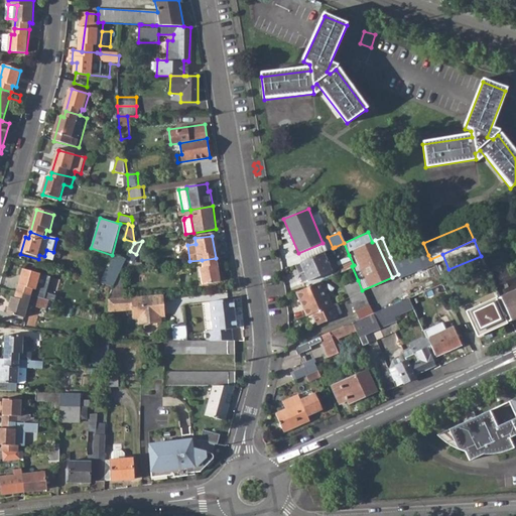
[(408,263),(428,255),(423,243),(390,257),(398,274),(400,278),(412,273),(408,263)]
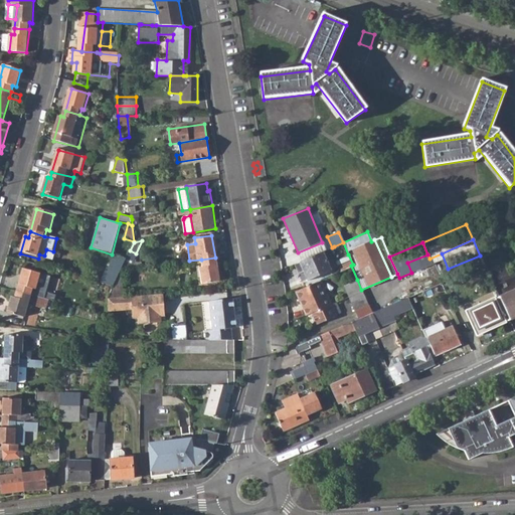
[(125,261),(121,270),(133,269),(139,254),(136,253),(130,250),(125,261)]
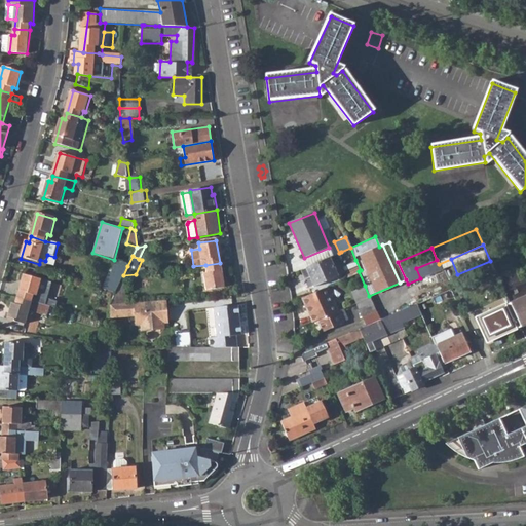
[(309,276),(313,286),(337,275),(329,257),(305,267),(309,276)]
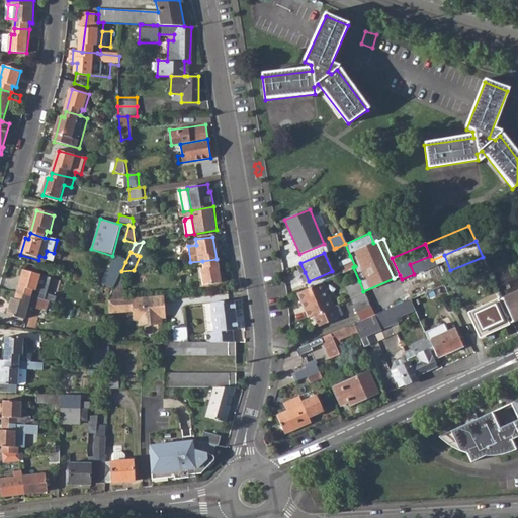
[(342,272),(353,267),(355,266),(350,256),(337,262),(342,272)]
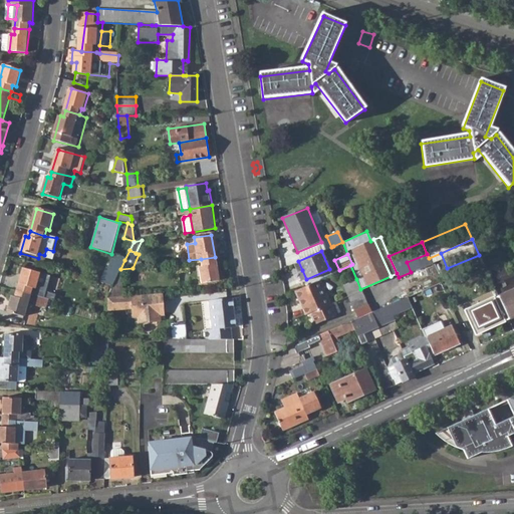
[(97,283),(111,288),(117,275),(120,269),(124,260),(112,257),(106,269),(105,269),(97,283)]
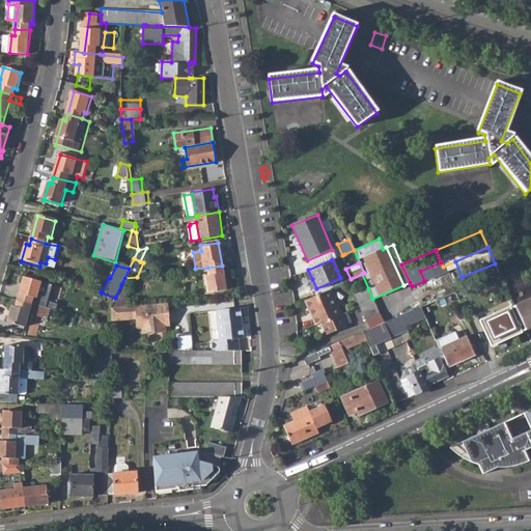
[(222,266),(207,268),(207,274),(204,274),(206,292),(225,290),(222,266)]
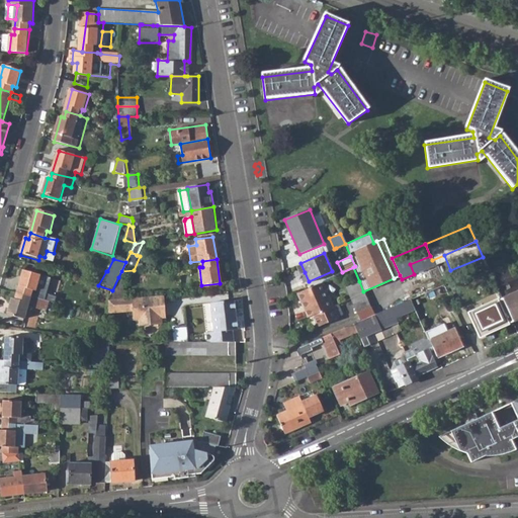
[(490,272),(513,323),(517,320),(517,273),(513,276),(507,264),(490,272)]
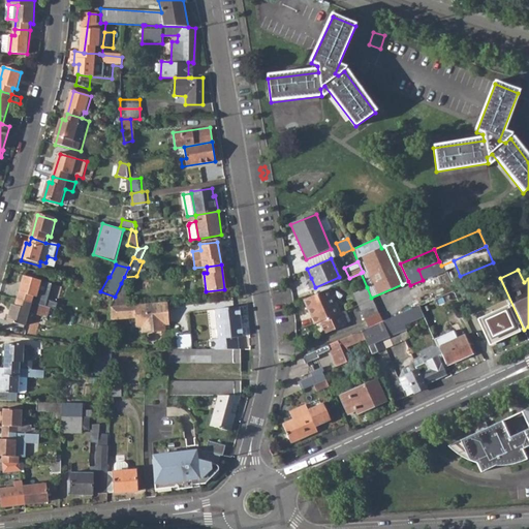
[(18,300),(32,304),(34,297),(37,298),(41,282),(24,277),(18,300)]
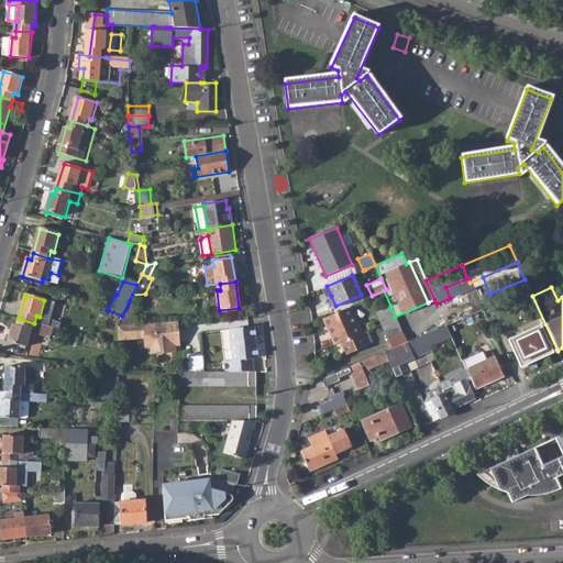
[(135,301),(129,301),(122,316),(118,327),(118,329),(133,327),(135,301)]
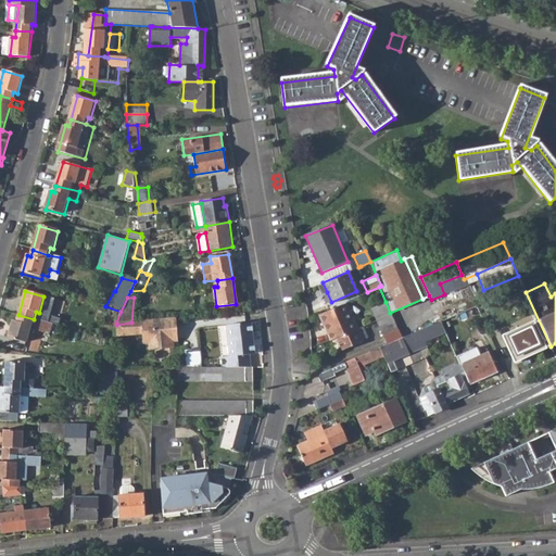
[(339,305),(350,332),(357,329),(345,302),(339,305)]
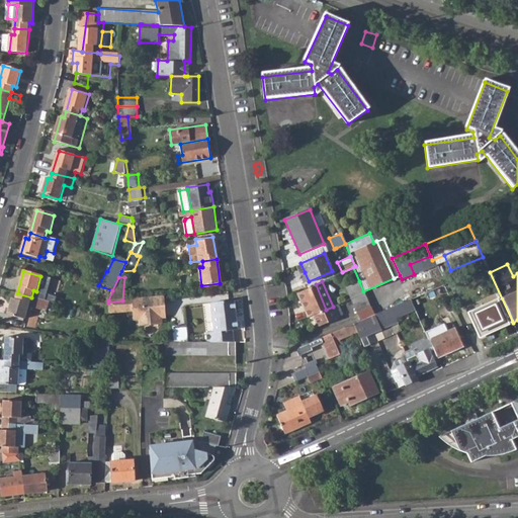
[(346,287),(351,298),(364,293),(363,291),(359,281),(346,287)]
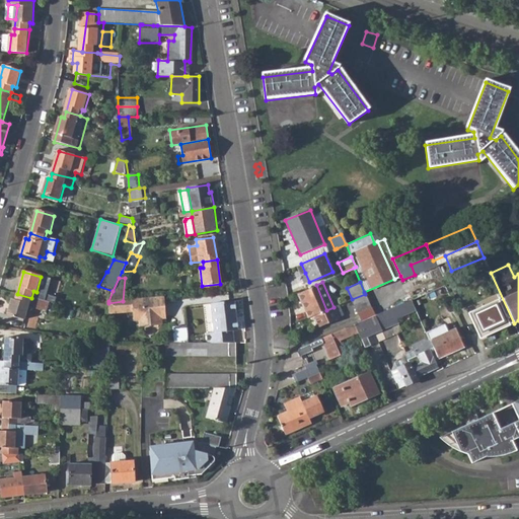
[(297,293),(308,318),(313,316),(326,310),(316,285),(297,293)]
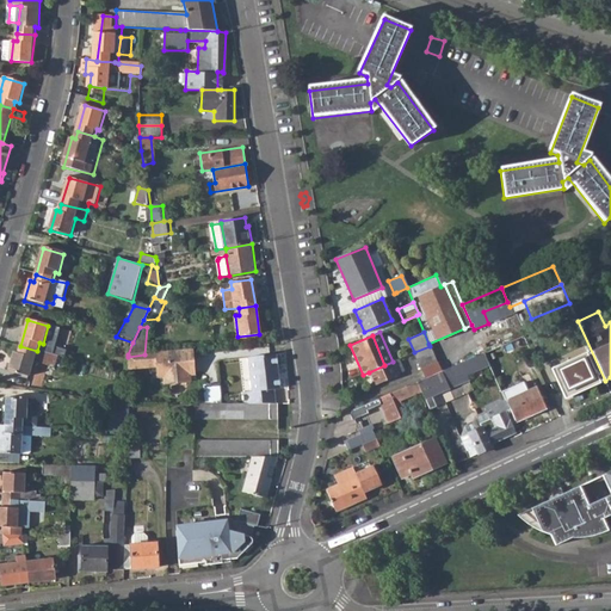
[(29,378),(34,362),(37,351),(20,346),(18,353),(13,352),(8,372),(29,378)]
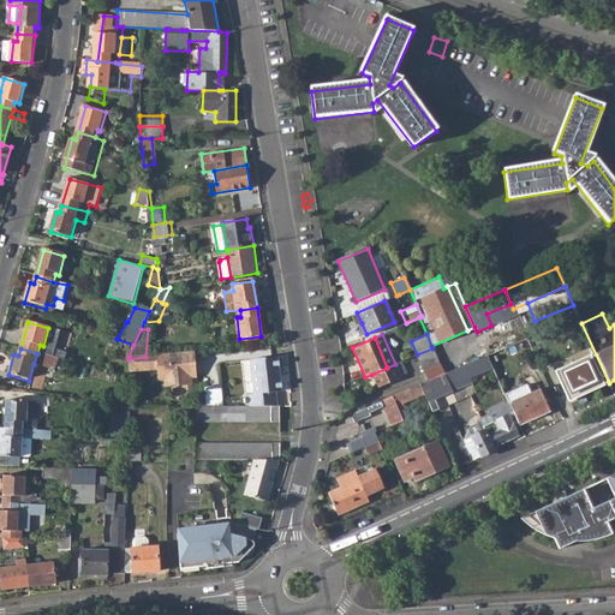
[(417,354),(428,381),(443,374),(433,348),(417,354)]
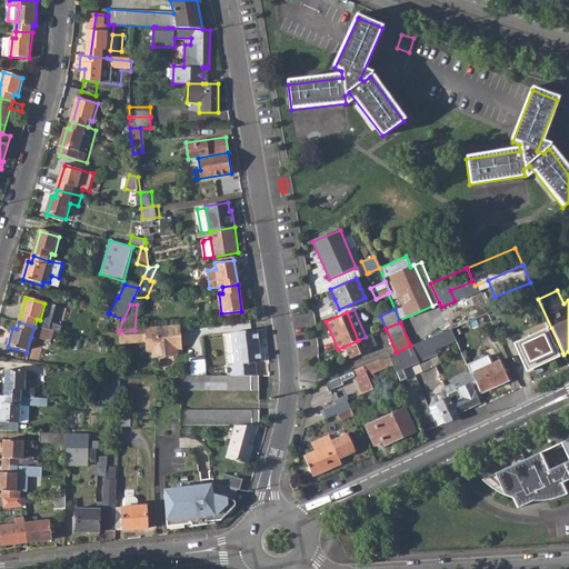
[(51,332),(35,327),(31,337),(48,342),(51,332)]
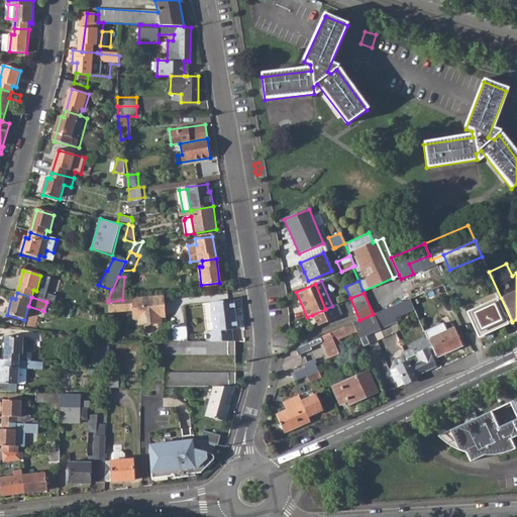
[(140,326),(162,323),(162,317),(163,317),(162,309),(160,308),(159,304),(164,303),(163,297),(122,300),(108,302),(108,313),(133,310),(134,320),(139,319),(140,326)]
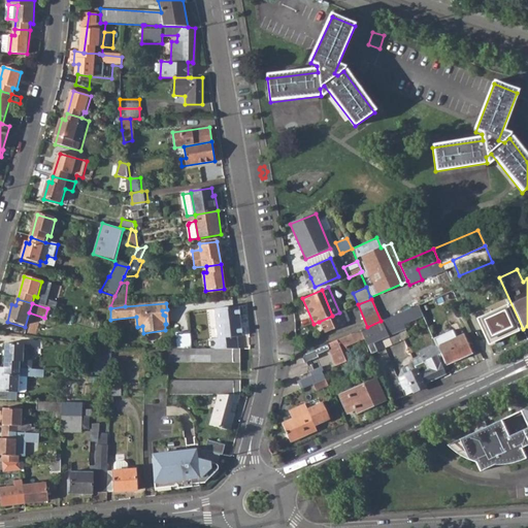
[(495,318),(512,310),(508,303),(492,310),(495,318)]
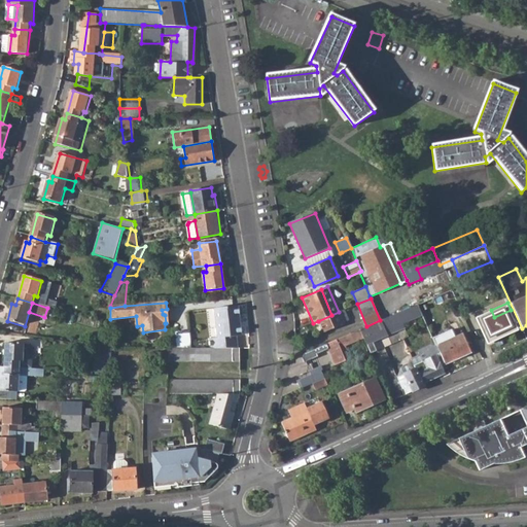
[(402,323),(422,315),(417,304),(397,312),(402,323)]
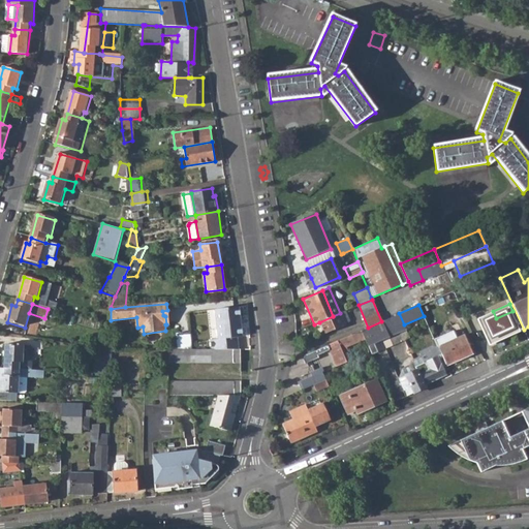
[(214,310),(218,339),(211,340),(212,349),(239,349),(237,338),(242,337),(238,307),(214,310)]
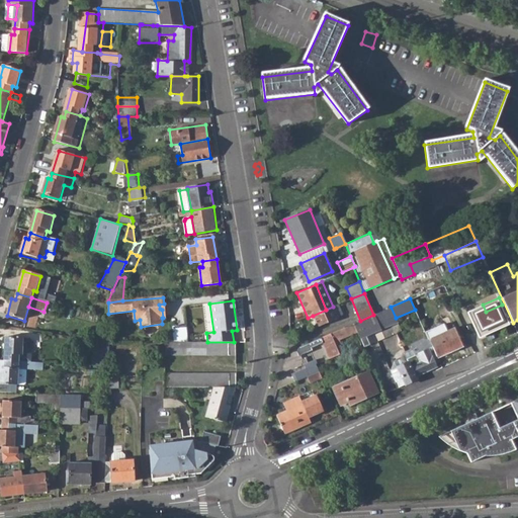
[(468,312),(479,334),(490,329),(491,332),(510,324),(502,305),(486,312),(483,305),(468,312)]
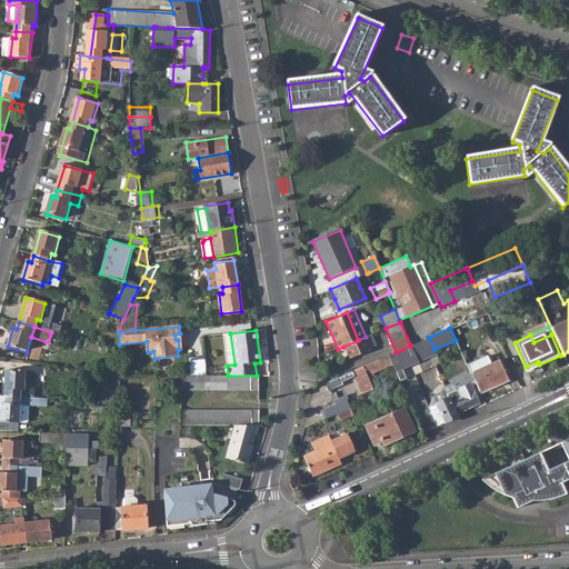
[(358,340),(343,347),(349,359),(371,349),(366,337),(358,340)]
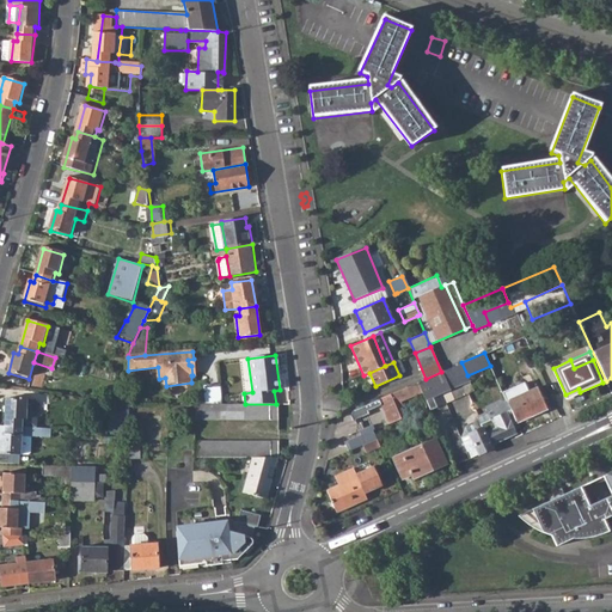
[(441,372),(426,379),(417,383),(423,398),(426,402),(470,381),(467,375),(461,362),(441,372)]
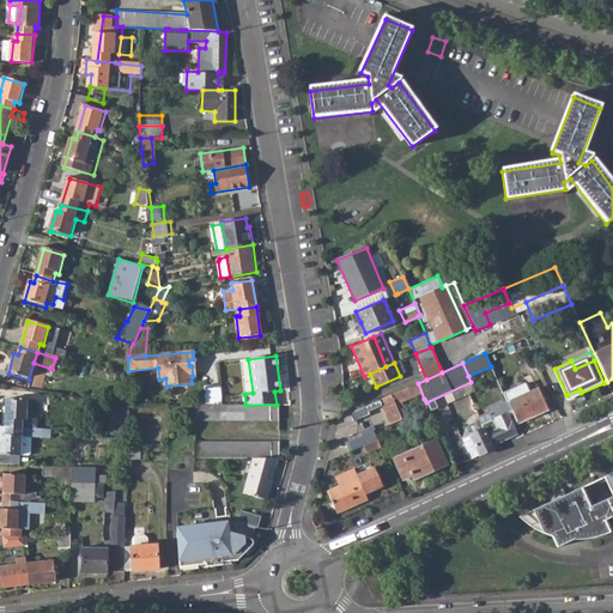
[(390,395),(395,405),(412,396),(416,402),(424,399),(418,383),(390,395)]
